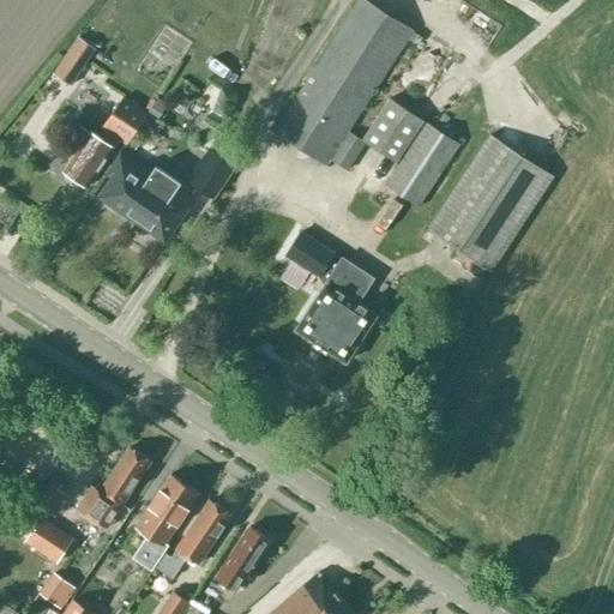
[(365,0),(357,0),(275,131),(326,164),(330,157),(348,169),(365,142),(362,139),(348,131),(413,30),(365,0)]
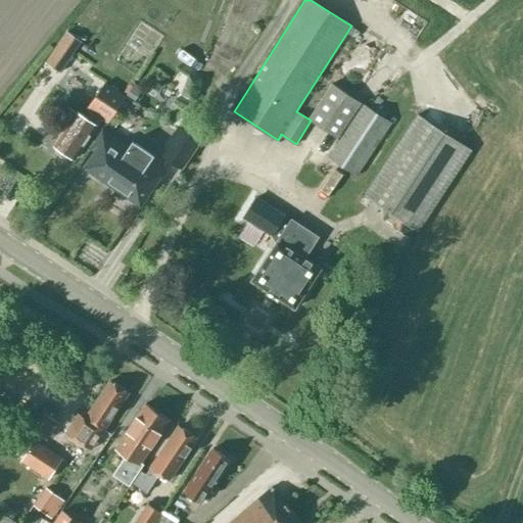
[(57,67),(79,36),(66,28),(46,59),(57,67)]
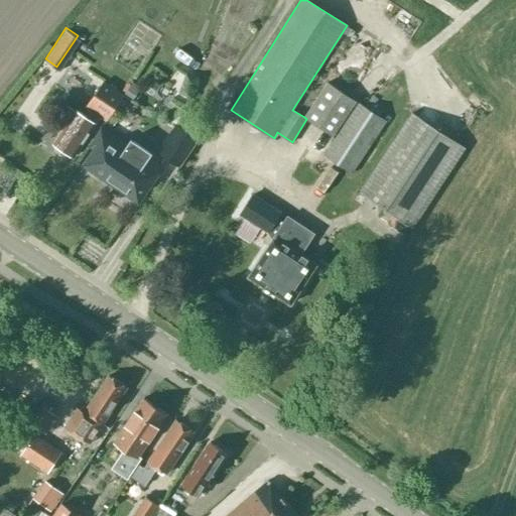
[(177,93),(188,97),(197,77),(184,73),(177,93)]
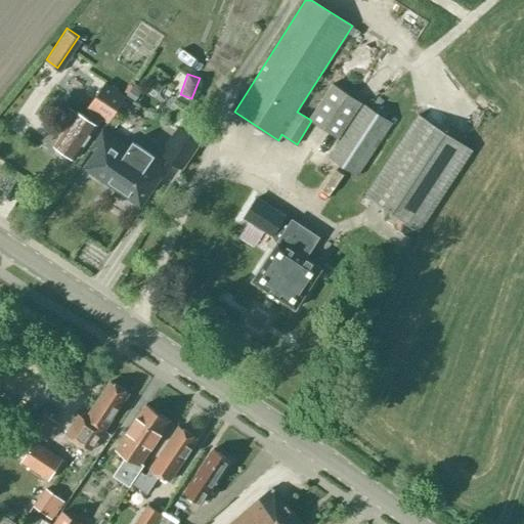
[(63,132),(54,145),(75,159),(102,118),(107,122),(125,96),(106,84),(104,83),(87,108),(90,111),(86,118),(79,113),(77,112),(76,113),(68,107),(54,126),(63,132)]
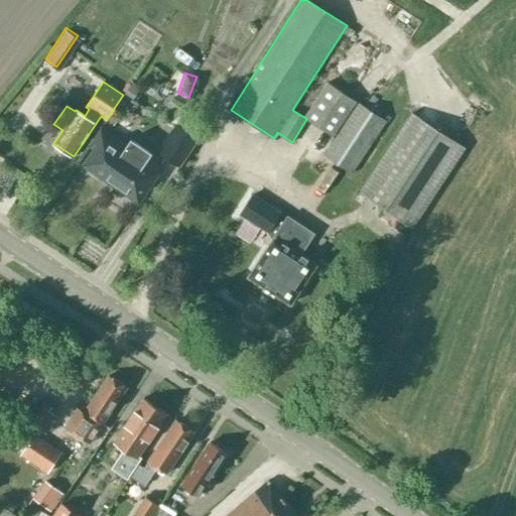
[(327,82),(304,117),(306,119),(333,135),(356,101),(327,82)]
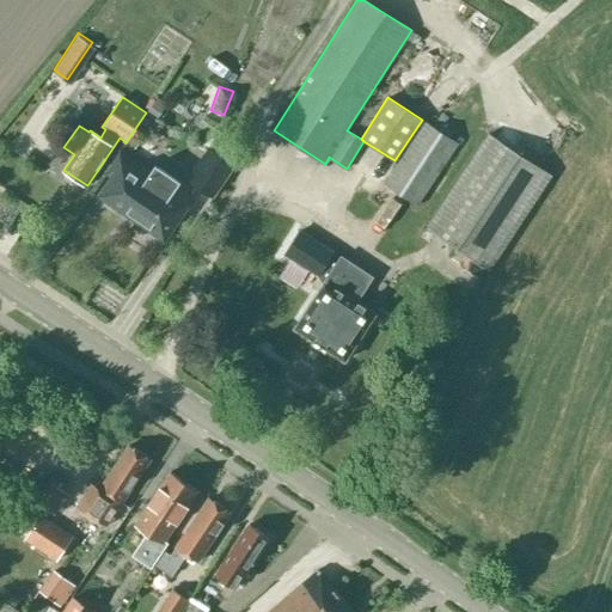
[(397,164),(384,184),(416,204),(457,142),(426,122),(397,164)]
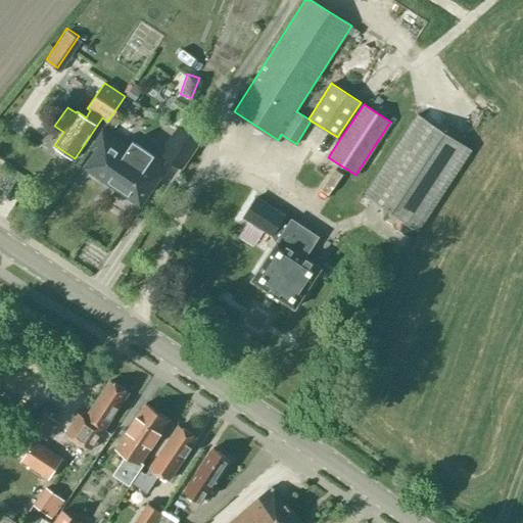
[(46,105),(35,109),(40,123),(51,117),(46,105)]
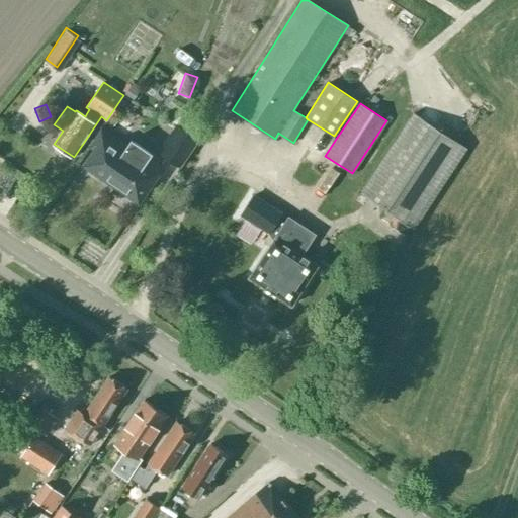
[(414,228),(466,148),(413,112),(360,193),(414,228)]
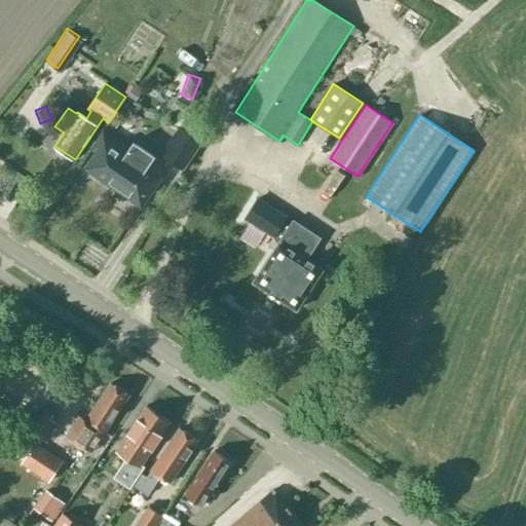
[(158,153),(182,170),(200,141),(178,125),(158,153)]
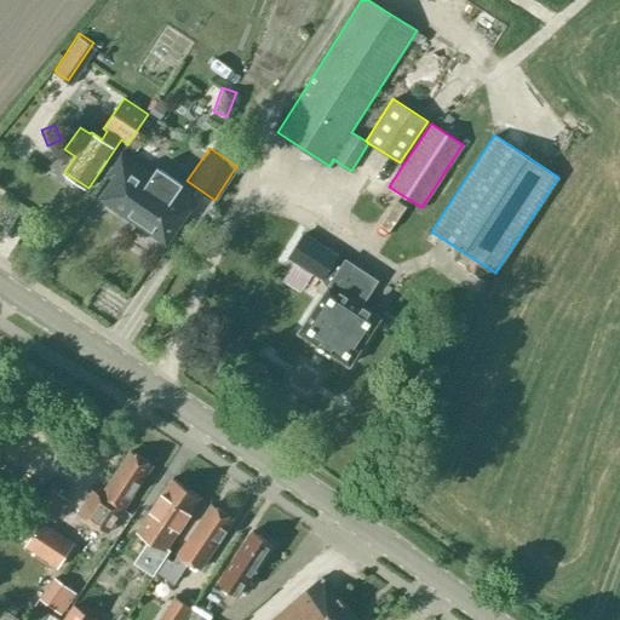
[(114,178),(102,197),(166,240),(185,212),(183,211),(190,200),(179,193),(178,191),(183,184),(156,167),(153,173),(127,156),(121,153),(107,172),(114,178)]
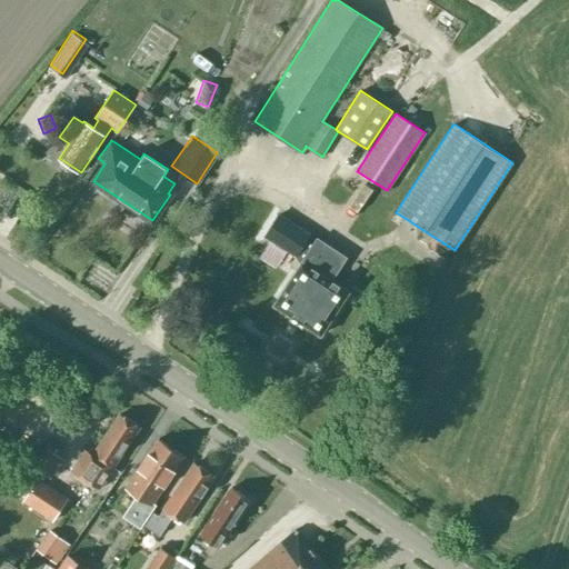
[(356,177),(343,203),(359,211),(371,183),(356,177)]
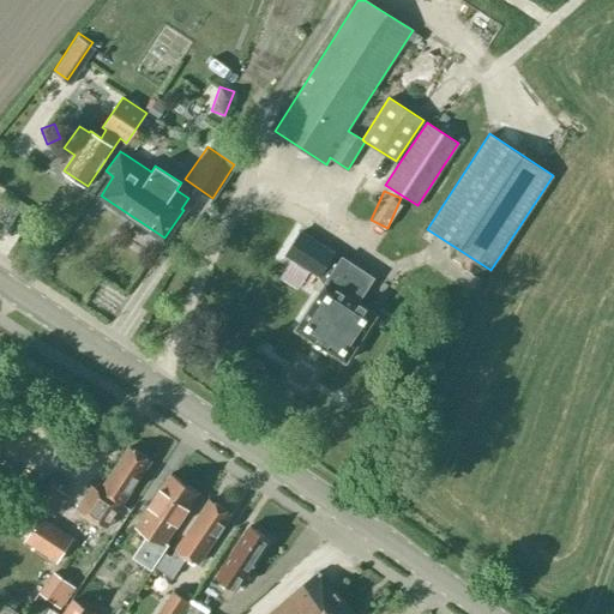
[(301,230),(286,254),(319,276),(312,286),(320,292),(296,329),(345,361),(375,314),(335,287),(343,275),(326,264),(333,252),(301,230)]
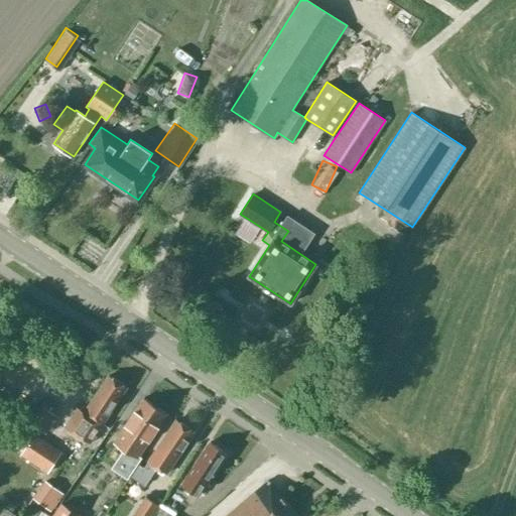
[(76,412),(66,427),(89,442),(126,386),(109,375),(84,412),(82,416),(76,412)]
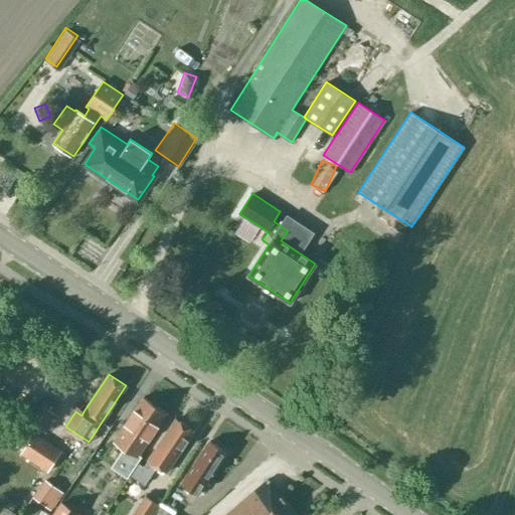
[(123,448),(110,467),(127,478),(142,456),(139,454),(142,450),(166,412),(143,396),(113,442),(123,448)]
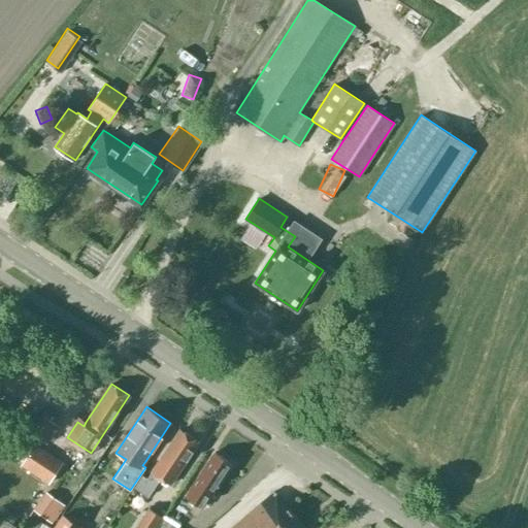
[(43,416),(32,433),(43,441),(55,424),(43,416)]
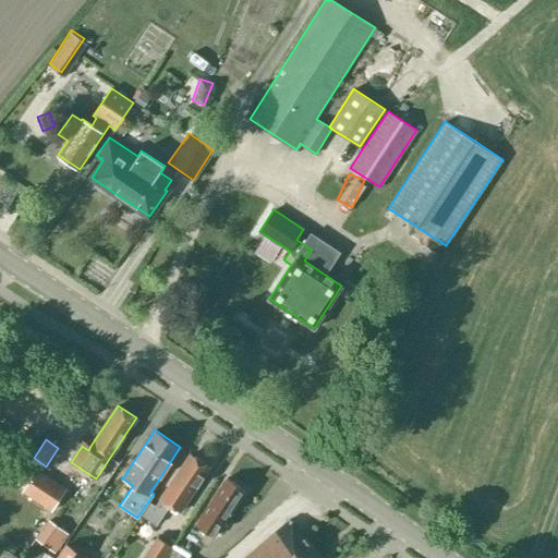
[(156,524),(169,505),(179,511),(209,466),(191,453),(171,483),(170,482),(170,483),(155,506),(150,502),(142,516),(156,524)]
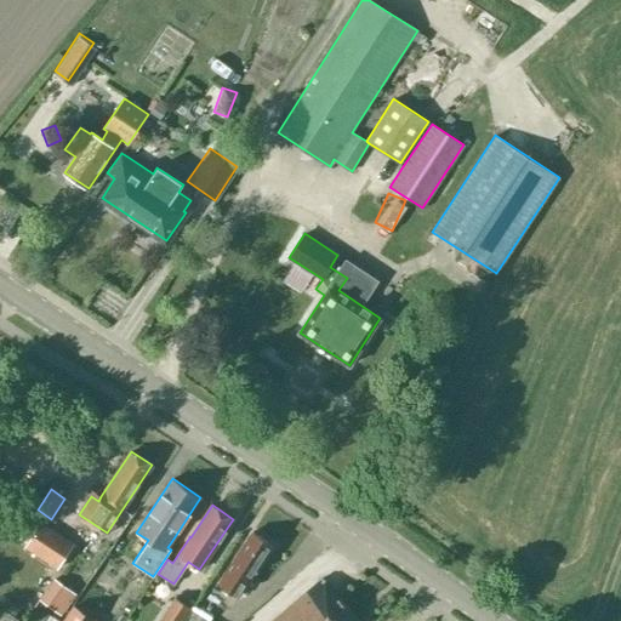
[(26,547),(58,569),(74,545),(41,523),(26,547)]
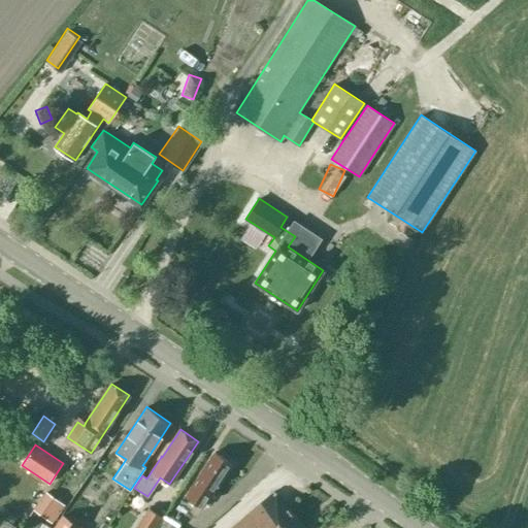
[(215,452),(186,495),(203,507),(232,463),(215,452)]
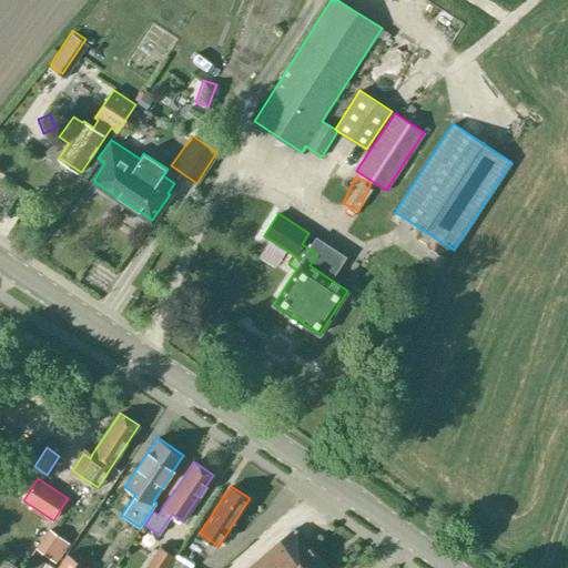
[(327,567),(294,528),(247,567),(327,567)]
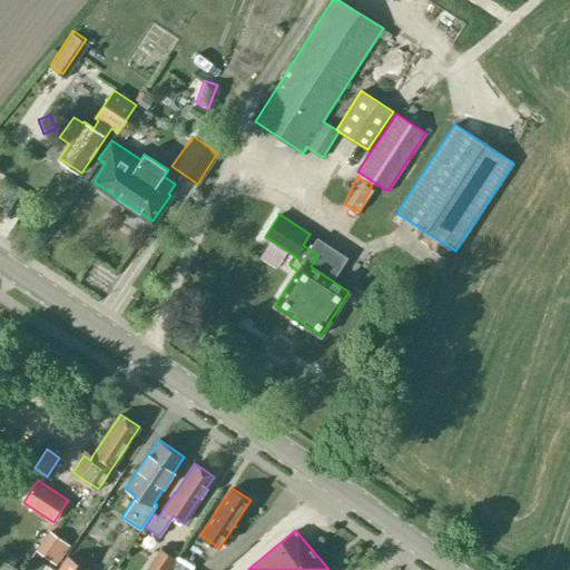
[(0,569),(16,569),(17,569),(11,566),(16,559),(0,547),(0,569)]
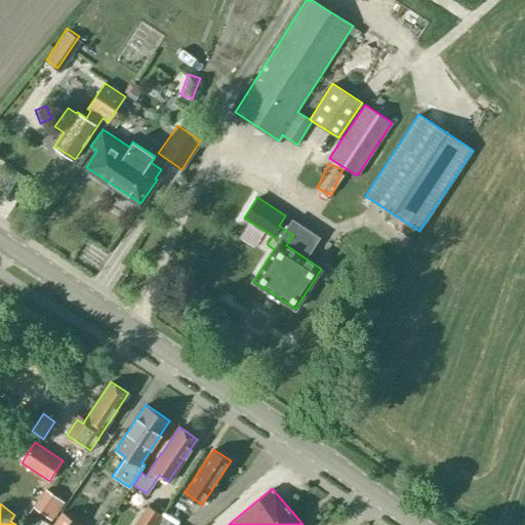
[(152,524),(160,514),(148,506),(134,524),(152,524)]
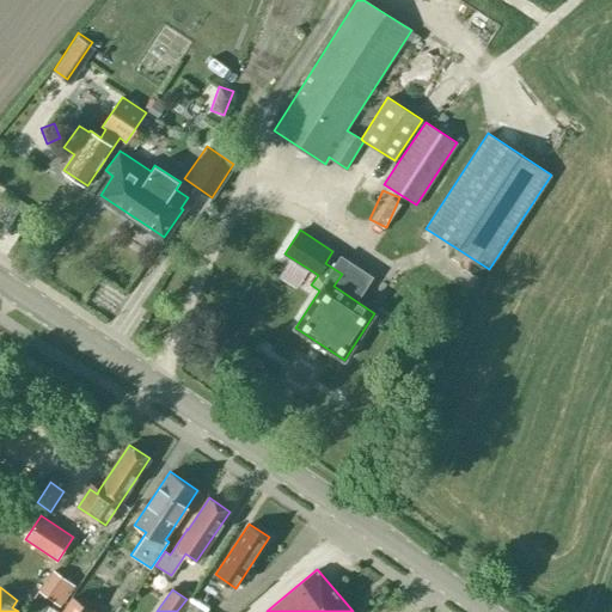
[(92,611),(72,599),(62,611),(92,611)]
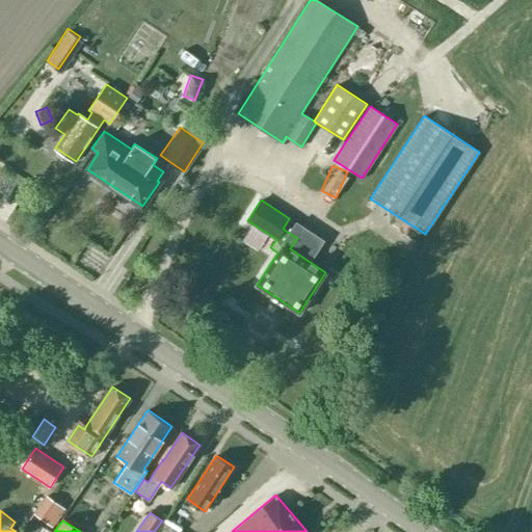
[(181,531),(163,521),(155,531),(181,531)]
